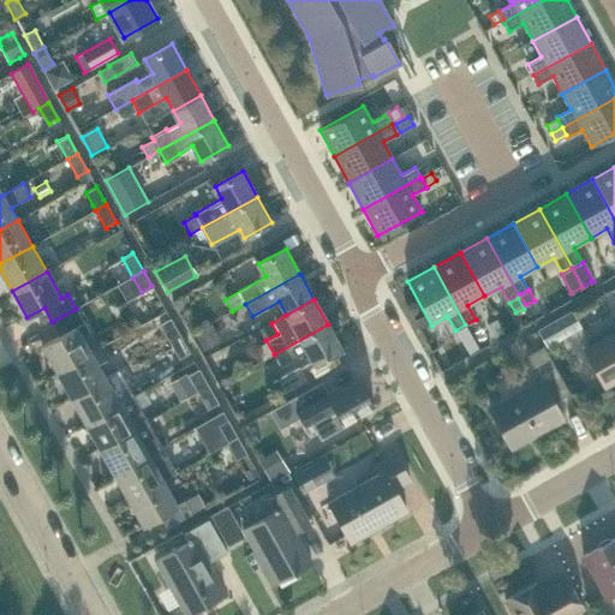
[(84,340),(91,336),(76,309),(52,322),(60,336),(43,346),(58,372),(91,353),(84,340)]
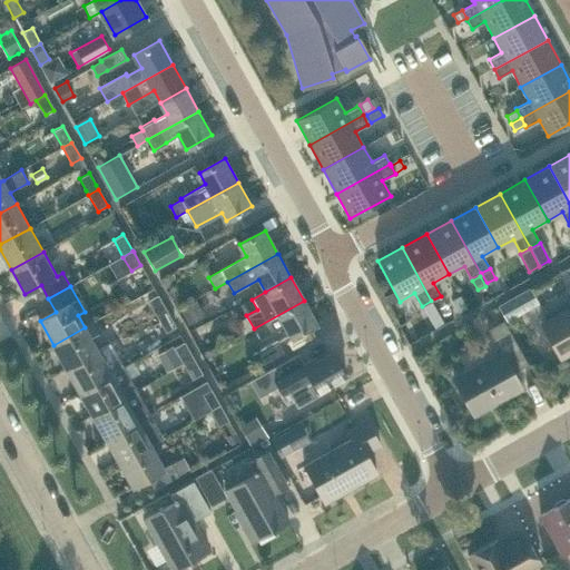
[(156,316),(166,311),(157,295),(147,301),(156,316)]
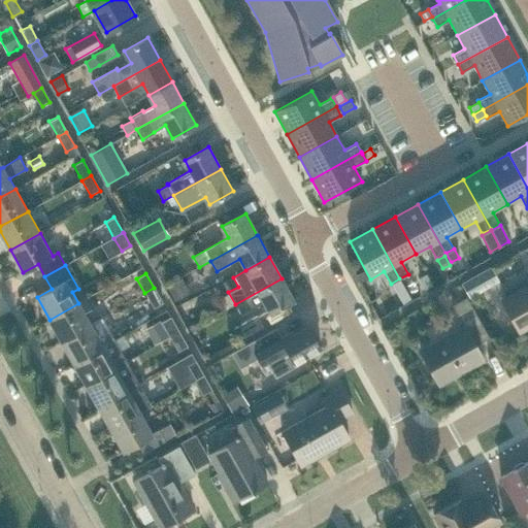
[(129,274),(98,292),(103,301),(134,283),(129,274)]
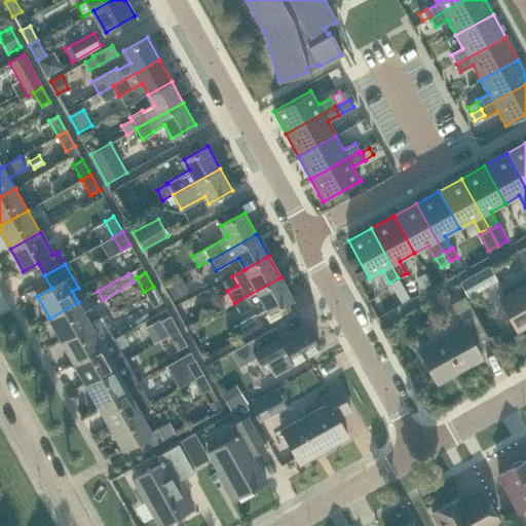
[(459,283),(467,296),(480,290),(472,275),(459,283)]
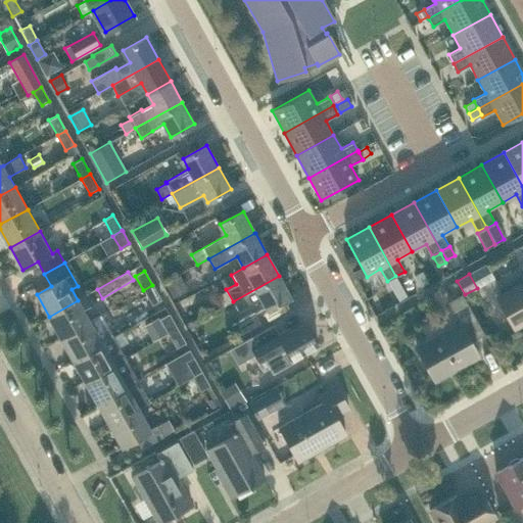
[(181,276),(165,284),(173,297),(188,289),(181,276)]
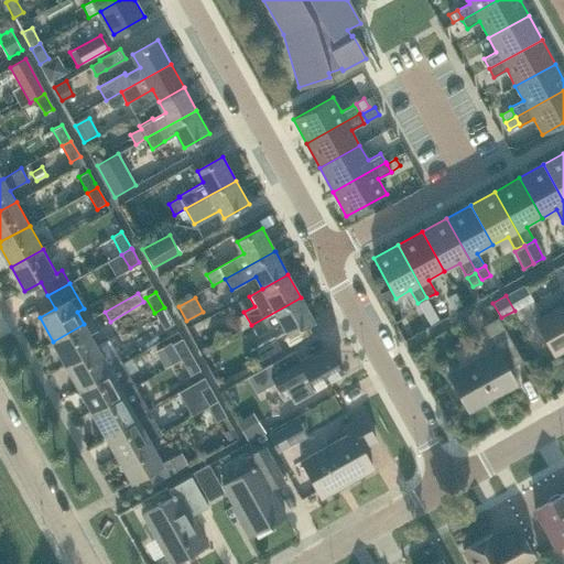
[(314,322),(301,297),(251,325),(257,335),(271,327),(280,321),(289,336),(314,322)]
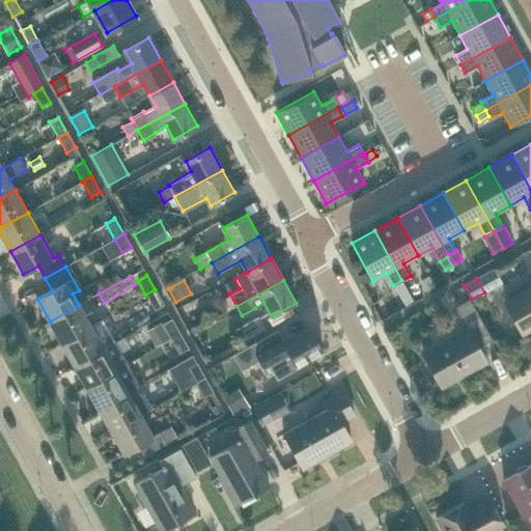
[(401,281),(393,286),(399,297),(408,291),(401,281)]
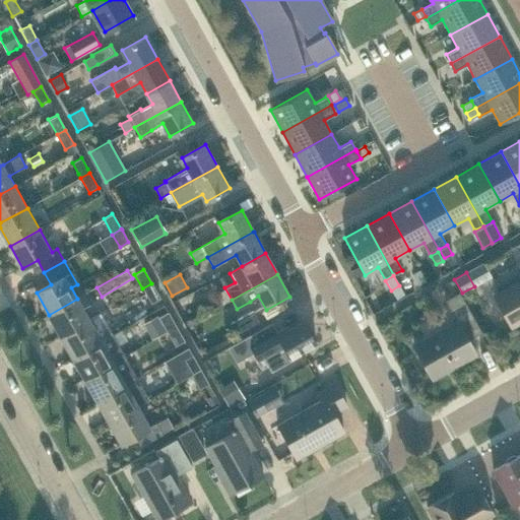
[(511,327),(519,321),(519,281),(494,297),(511,327)]
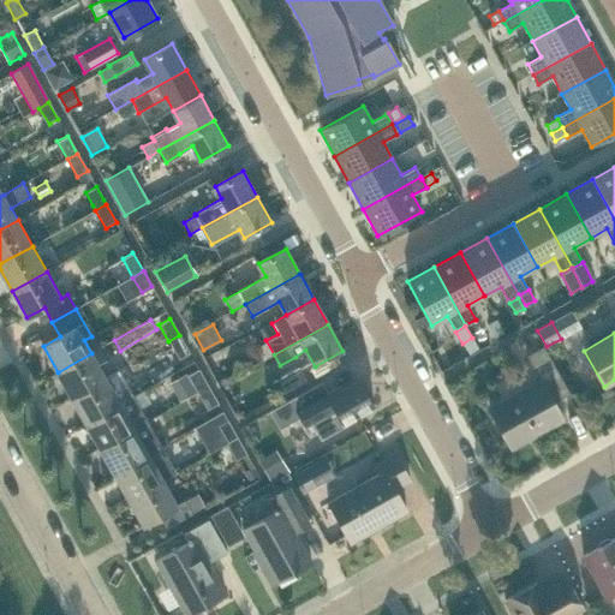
[(178,358),(189,352),(179,335),(168,341),(178,358)]
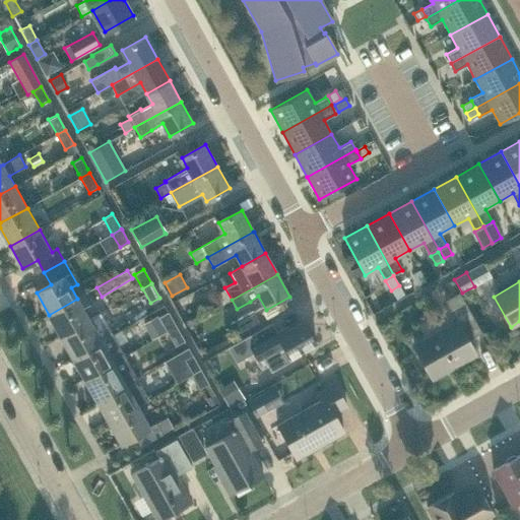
[(467,340),(482,332),(460,293),(444,302),(456,323),(413,346),(431,378),(474,353),(467,340)]
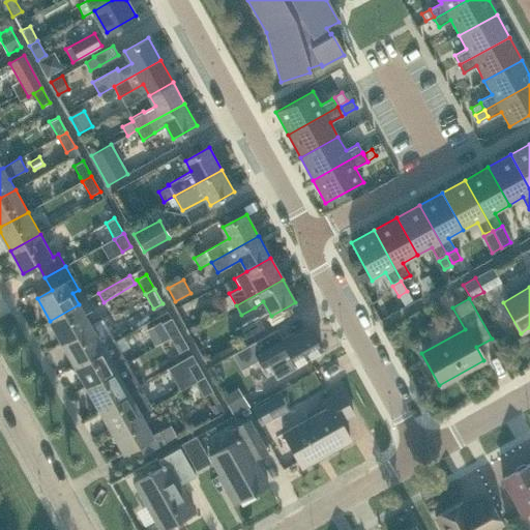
[(91,326),(85,315),(92,311),(86,300),(79,304),(50,321),(62,343),(91,326)]
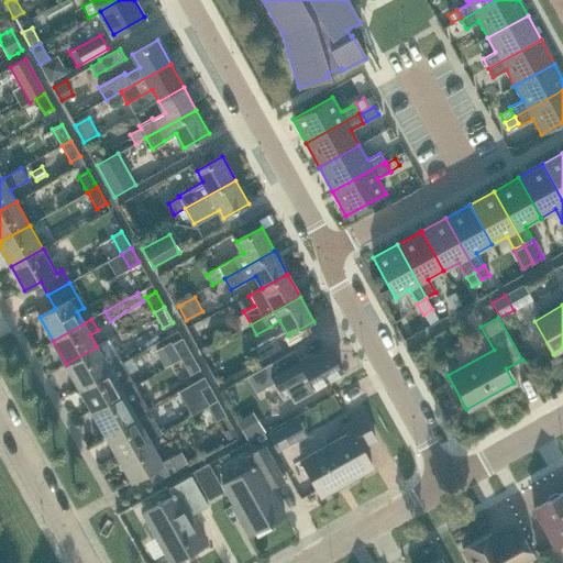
[(255,361),(279,349),(273,337),(249,350),(255,361)]
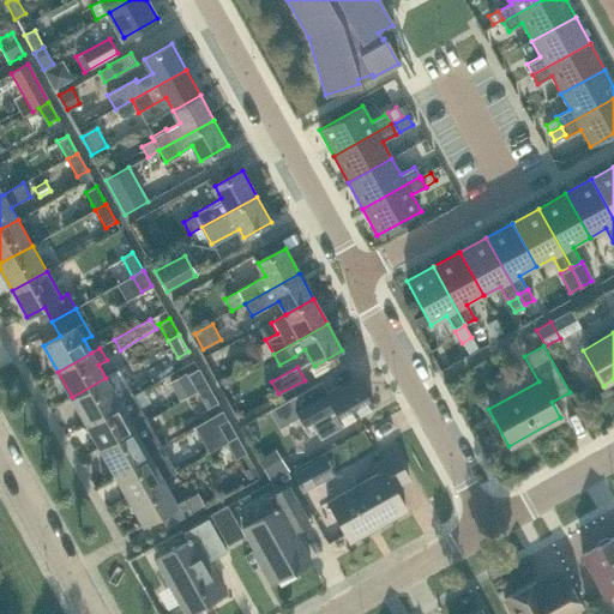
[(198,368),(187,374),(198,392),(208,386),(198,368)]
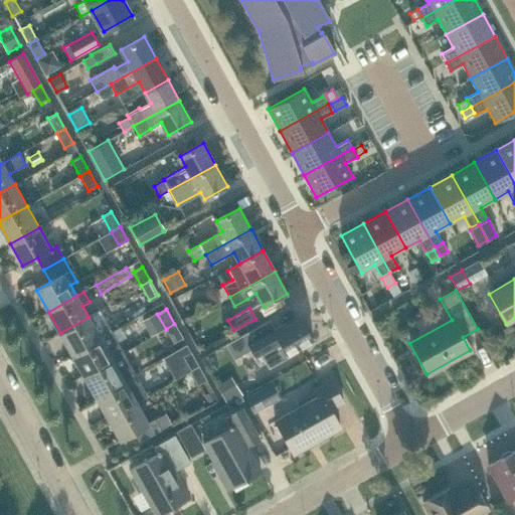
[(155,310),(141,318),(150,334),(166,329),(157,314),(155,310)]
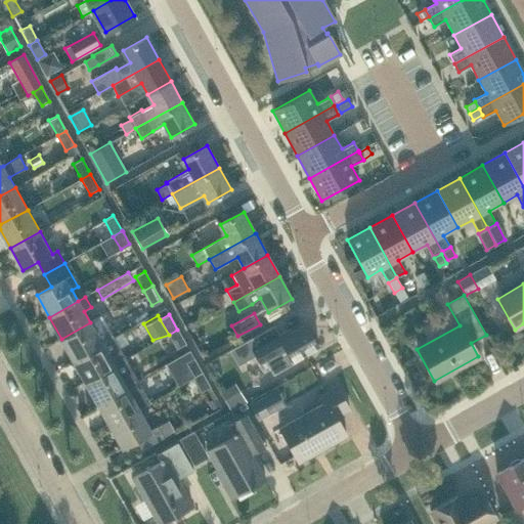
[(74,360),(102,344),(97,336),(103,332),(97,320),(91,324),(90,322),(61,339),(72,357),(74,360)]
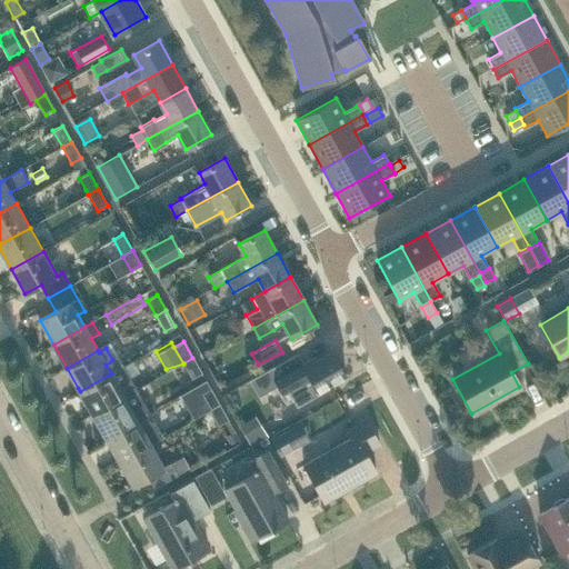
[(272,367),(249,380),(258,396),(276,385),(281,395),(287,391),(295,406),(346,378),(332,353),(317,362),(315,359),(303,365),(297,353),(272,367)]
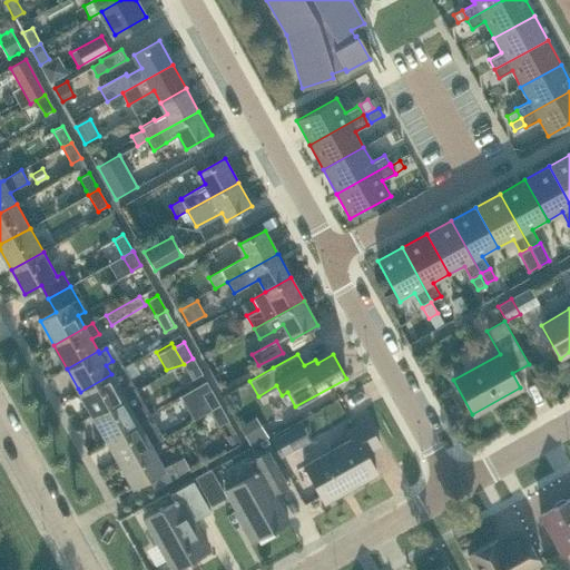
[(192,379),(202,374),(193,359),(184,364),(192,379)]
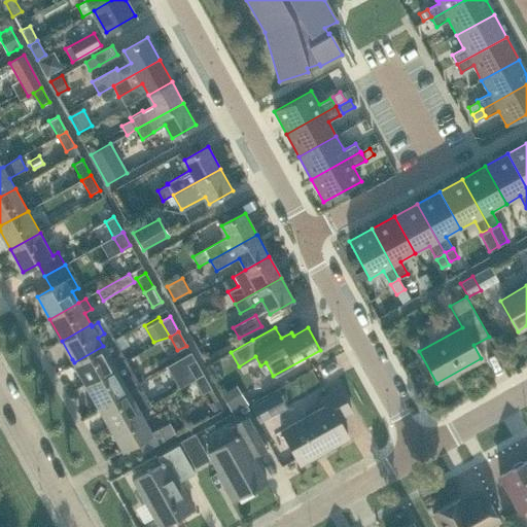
[(85,384),(127,361),(114,340),(103,346),(74,362),(85,384)]
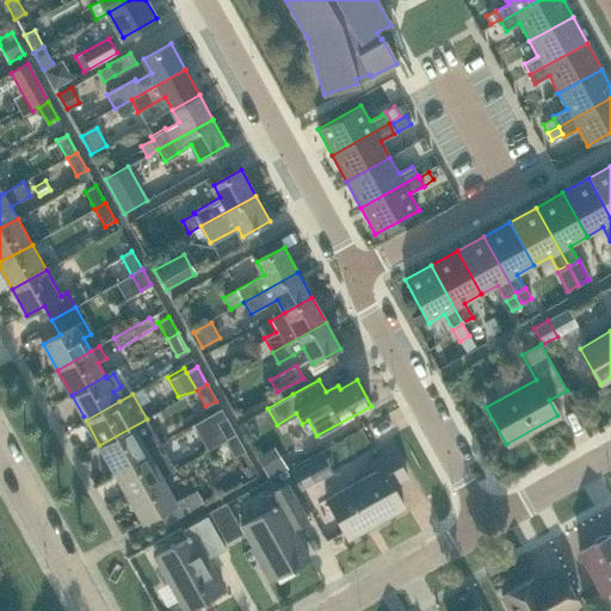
[(202,421),(210,415),(204,406),(181,420),(208,461),(222,451),(202,421)]
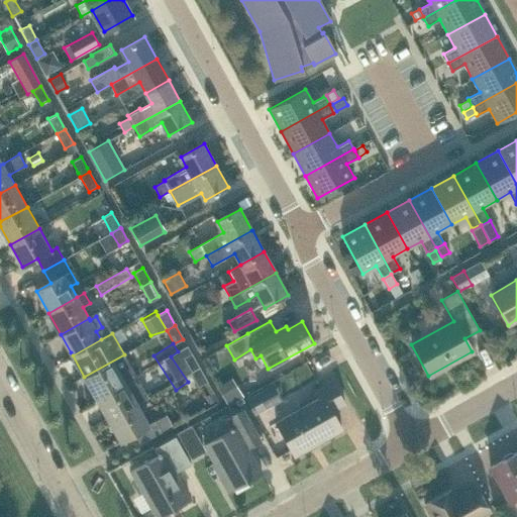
[(192,353),(184,357),(192,373),(200,368),(197,362),(192,353)]
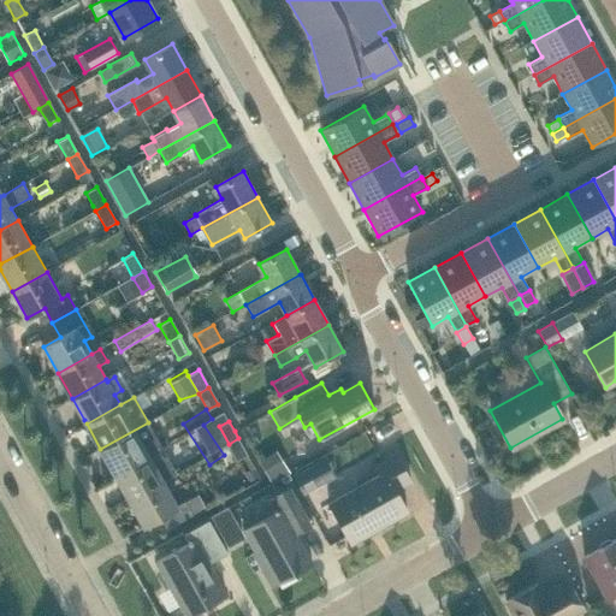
[(114,474),(163,448),(148,422),(100,449),(114,474)]
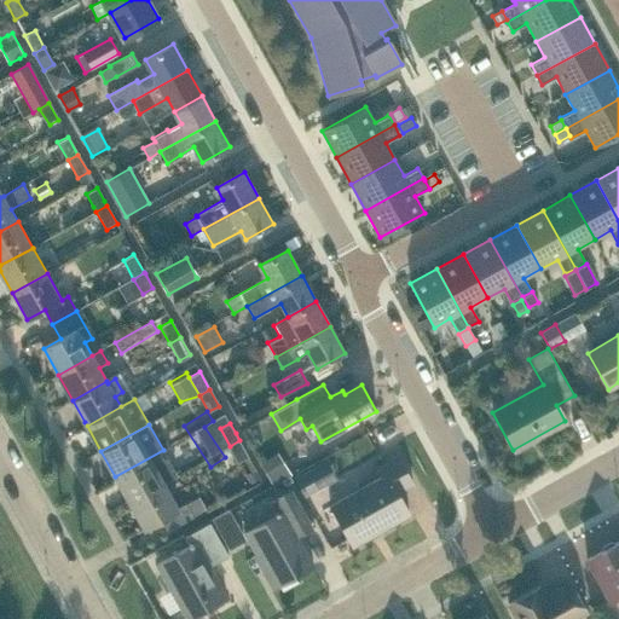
[(230,446),(229,446),(238,464),(249,458),(239,440),(230,446)]
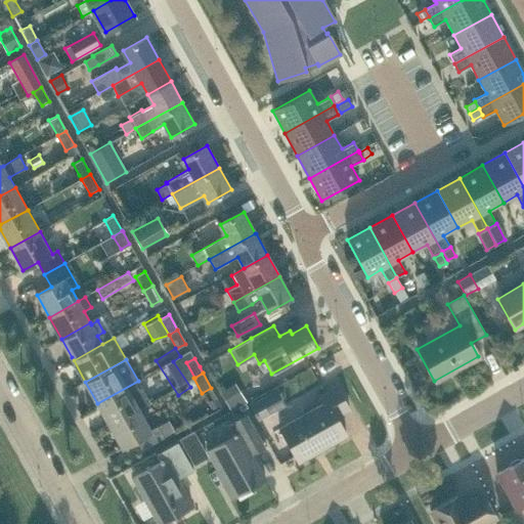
[(138,408),(150,402),(138,381),(97,403),(110,425),(138,408)]
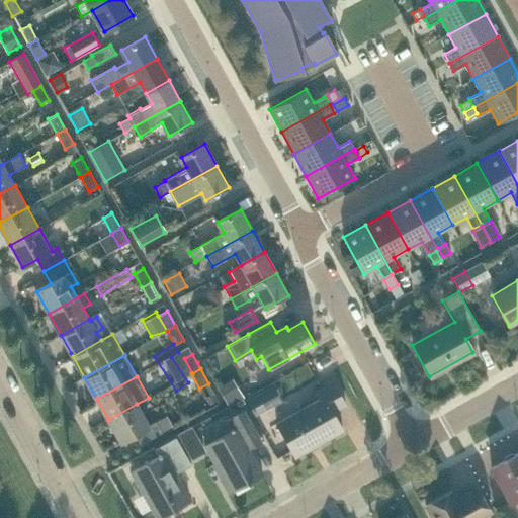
[(227,381),(218,386),(229,406),(238,401),(227,381)]
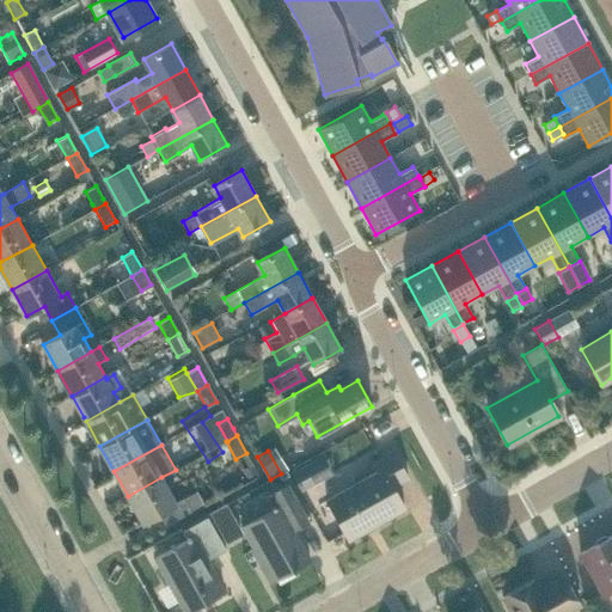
[(395,489),(409,481),(392,452),(372,463),(378,473),(326,502),(344,533),(371,519),(375,527),(407,510),(395,489)]
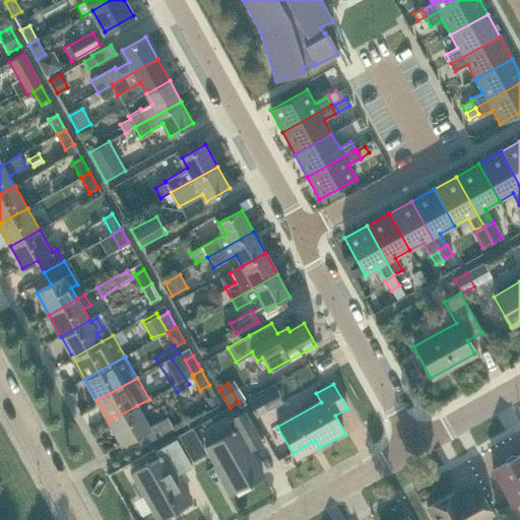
[(214,395),(206,399),(210,406),(218,402),(214,395)]
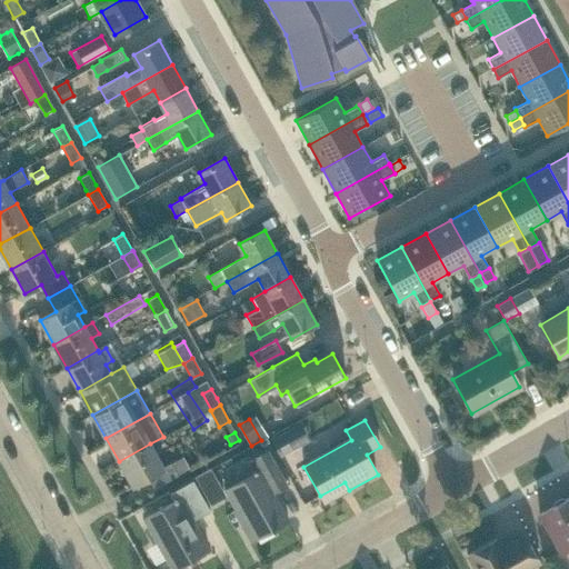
[(182,457),(163,467),(150,443),(119,461),(133,486),(148,477),(155,488),(177,476),(177,475),(188,468),(182,457)]
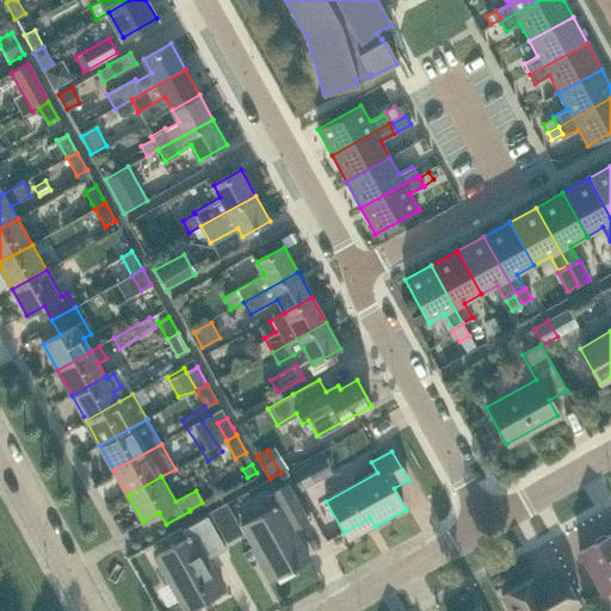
[(276,580),(309,562),(289,525),(304,516),(287,483),(265,495),(272,510),(242,526),(254,549),(257,547),(276,580)]
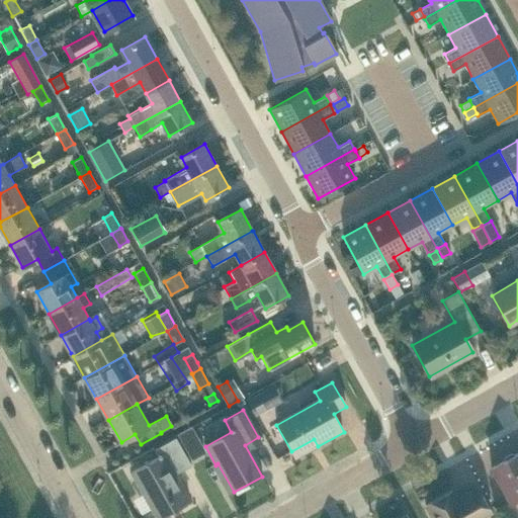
[(176,477),(191,467),(175,439),(155,450),(159,457),(133,472),(158,517),(162,517),(190,503),(176,477)]
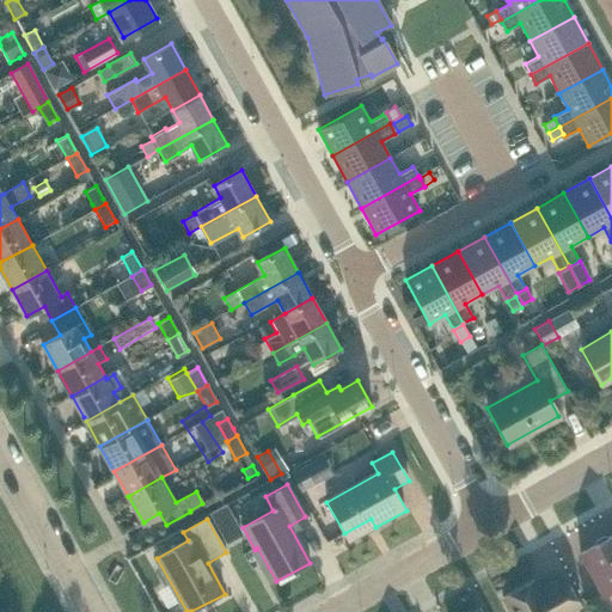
[(611,537),(611,536),(609,537),(604,536),(595,540),(594,544),(580,552),(603,593),(611,587),(611,537)]
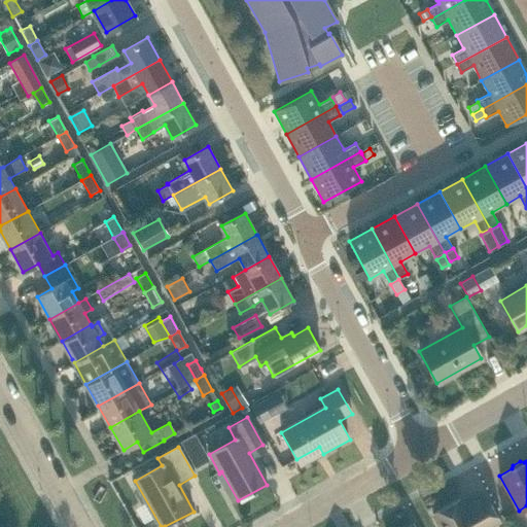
[(488,526),(499,521),(485,496),(464,507),(459,498),(432,513),(440,526),(488,526)]
